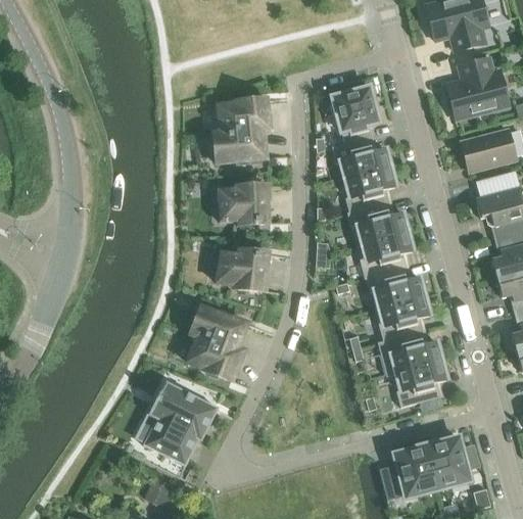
[(441,0),(425,4),(434,40),(450,36),(455,51),(485,43),(481,28),(488,27),(481,0),(441,0)]
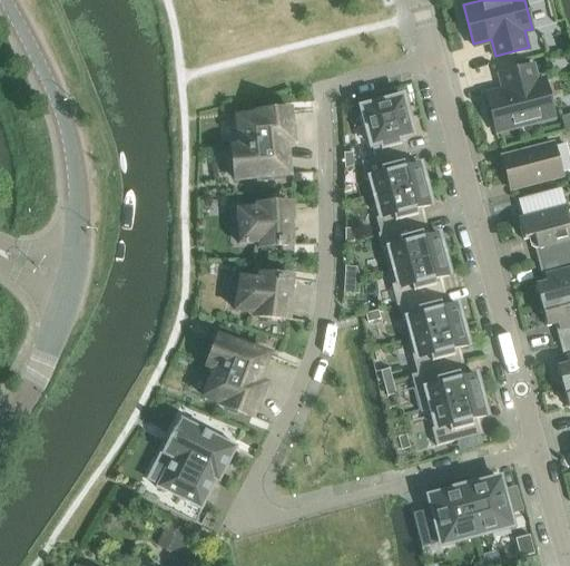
[(503,87),(487,91),(497,130),(554,115),(544,76),(537,78),(533,61),(499,70),(503,87)]
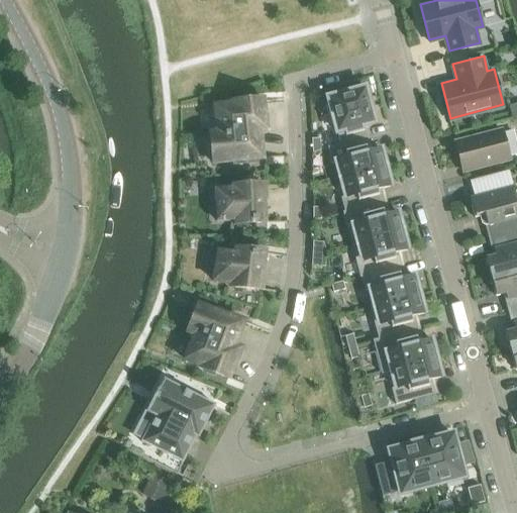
[(365,86),(328,95),(340,141),(328,144),(328,146),(368,136),(365,123),(375,120),(365,86)]
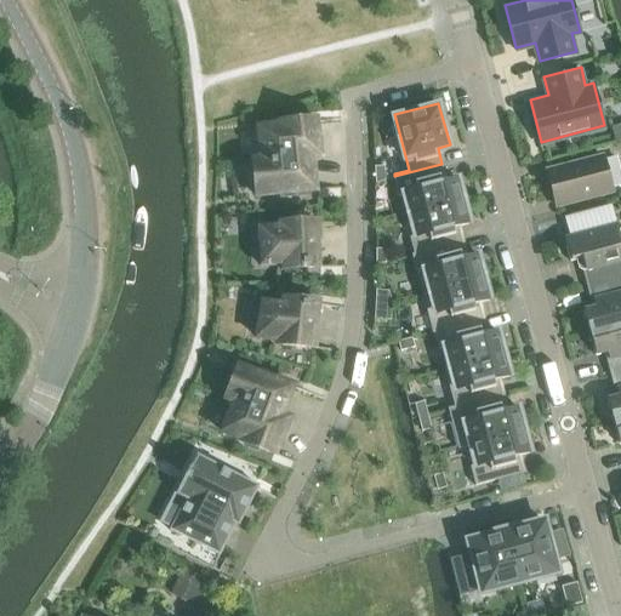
[(312,155),(320,155),(317,117),(279,120),(280,123),(258,124),(261,155),(261,158),(312,153),(312,155)]
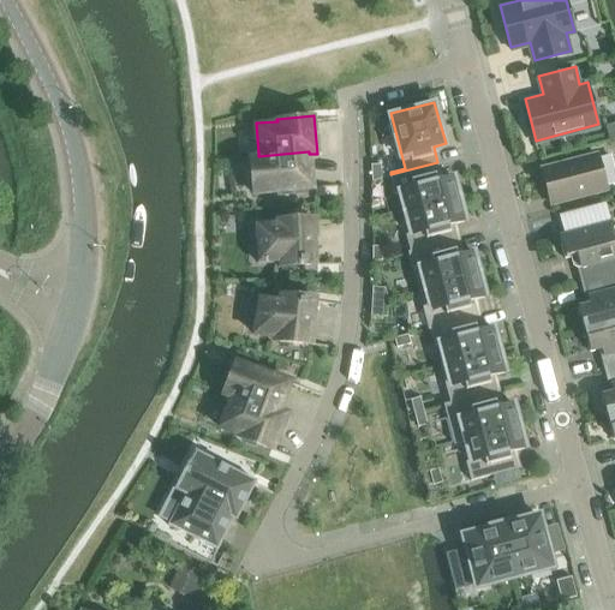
[(309,151),(258,156),(258,154),(250,155),(254,191),(312,186),(309,154),(309,151)]
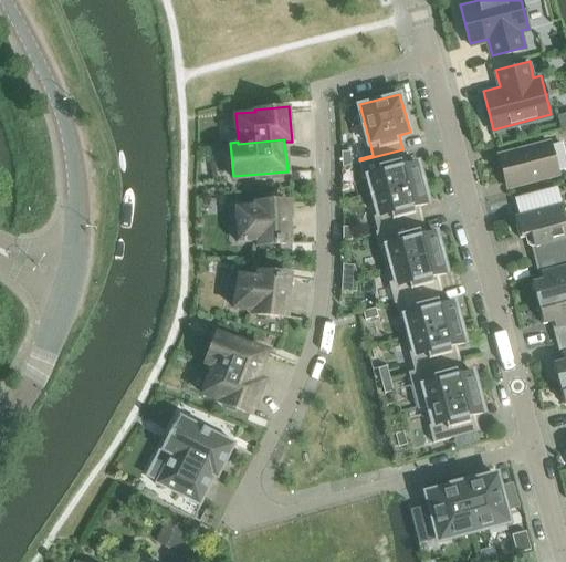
[(549,139),(499,153),(507,185),(558,172),(557,169),(565,166),(565,160),(561,139),(551,143),(549,139)]
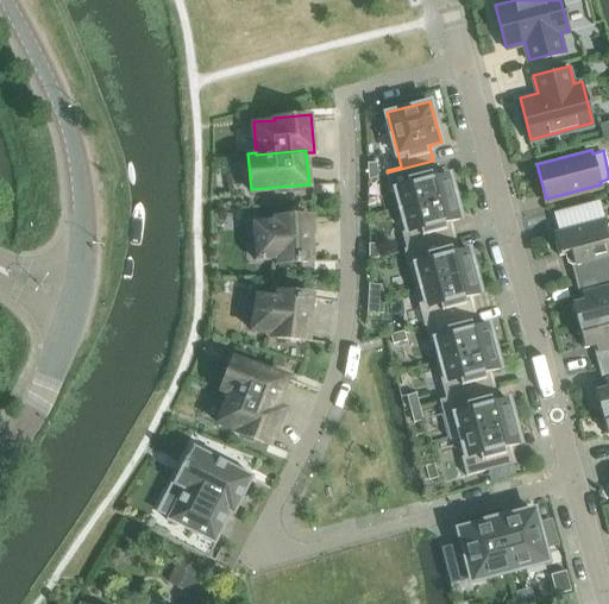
[(377,159),(368,161),(369,177),(378,174),(377,159)]
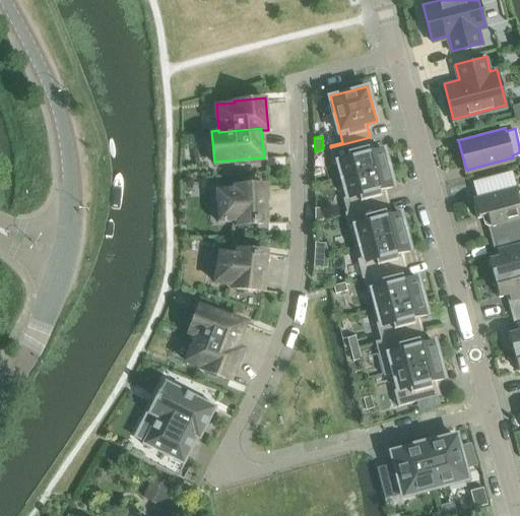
[(370,137),(330,147),(334,163),(338,160),(343,178),(388,166),(383,147),(374,150),(370,137)]
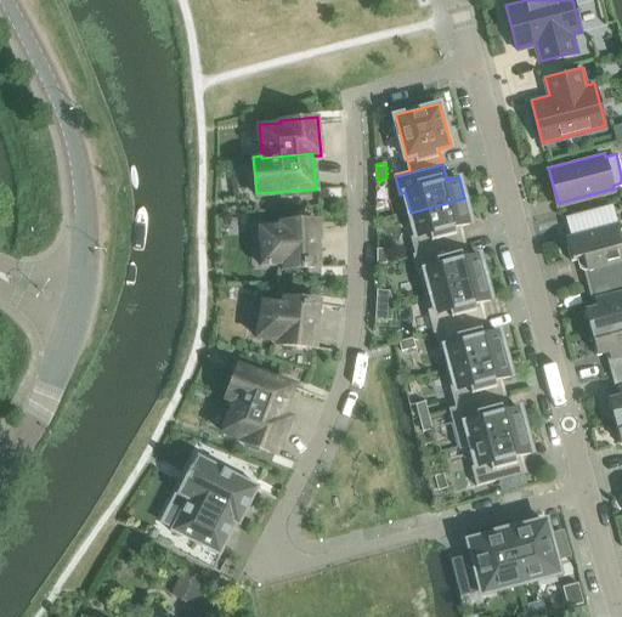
[(470,221),(464,198),(411,213),(416,233),(411,235),(416,252),(413,252),(413,253),(463,241),(458,225),(470,221)]
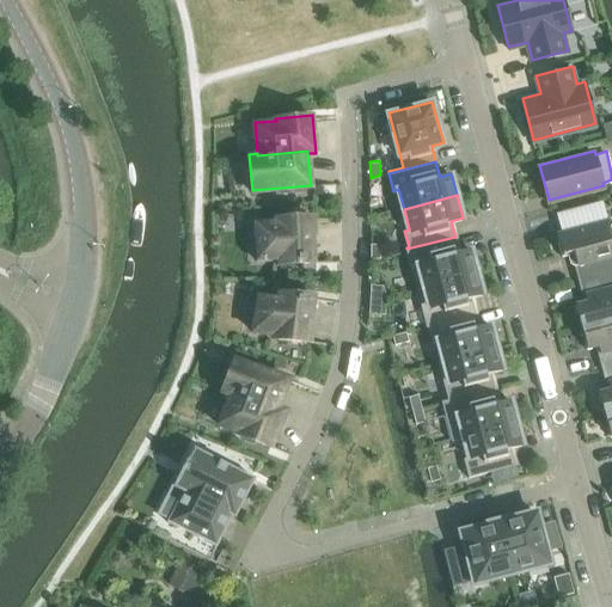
[(314,262),(312,216),(276,218),(276,221),(256,222),(257,258),(277,258),(277,262),(314,262)]
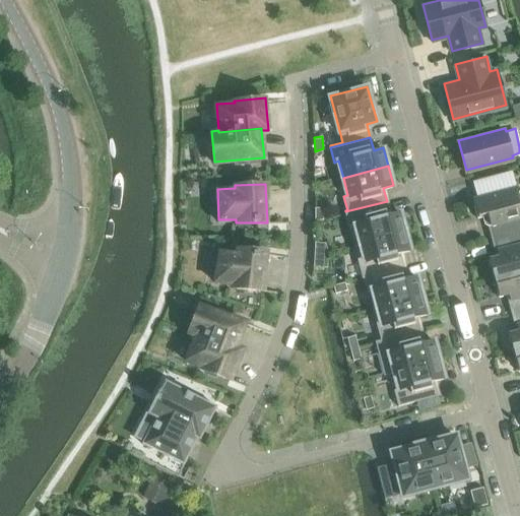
[(488,212),(494,237),(519,229),(519,198),(517,186),(473,197),(478,215),(488,212)]
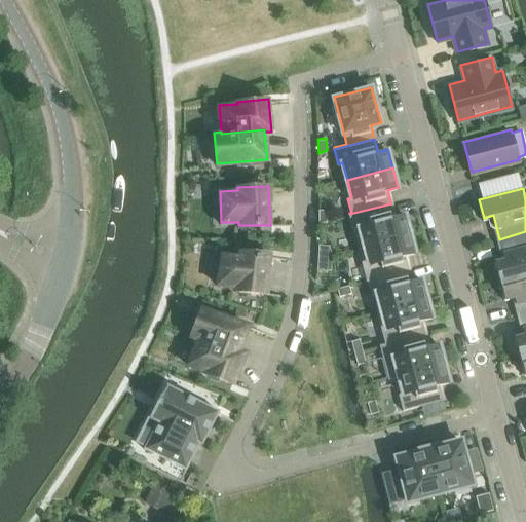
[(410,232),(405,214),(395,216),(391,203),(349,214),(358,247),(410,232)]
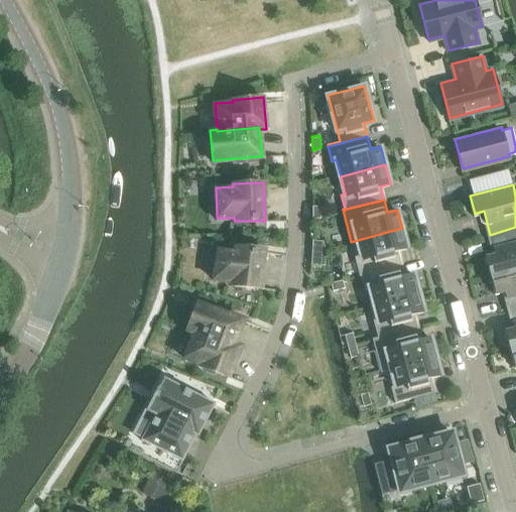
[(515,227),(490,235),(495,253),(486,256),(491,274),(515,267),(515,227)]
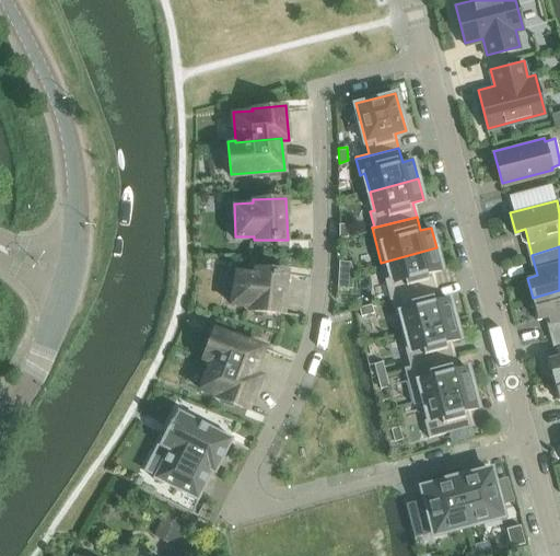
[(442,268),(436,247),(381,263),(391,297),(392,297),(434,285),(431,270),(442,268)]
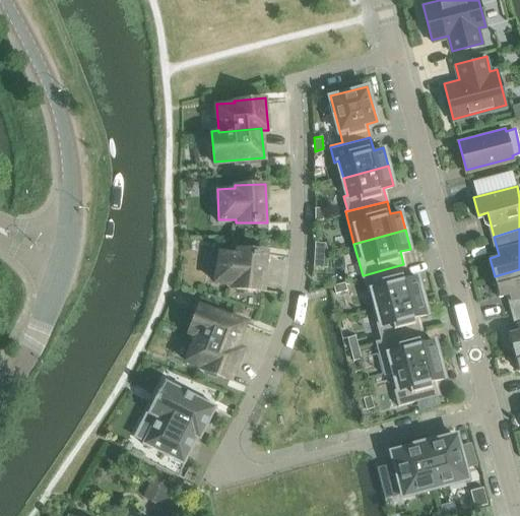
[(324,251),(325,241),(315,241),(314,254),(324,251)]
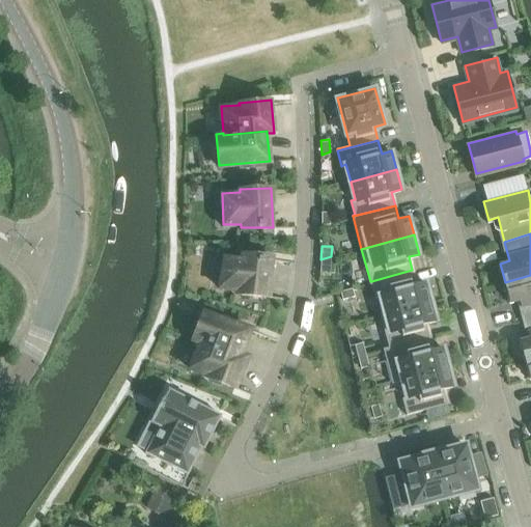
[(236,292),(268,296),(273,256),(241,253),(241,256),(223,254),(219,286),(236,288),(236,292)]
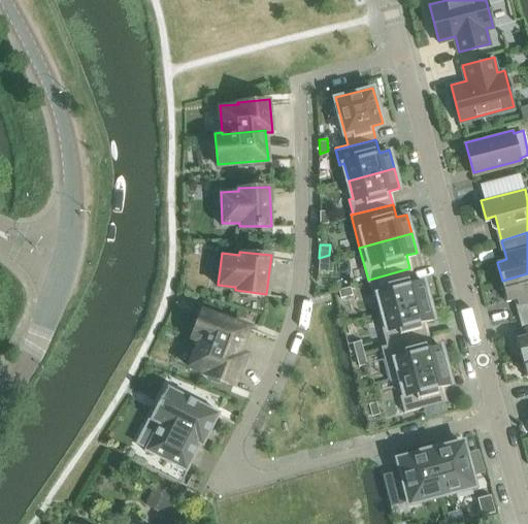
[(329,255),(319,258),(318,268),(329,269),(329,255)]
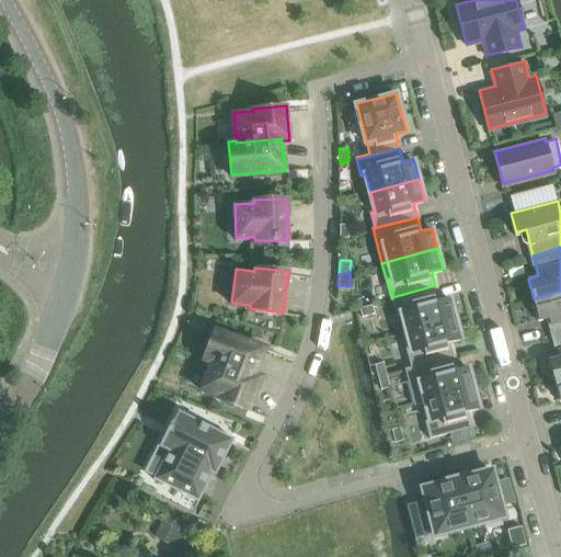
[(402,331),(456,317),(450,297),(439,299),(435,285),(392,297),(397,313),(401,311),(407,329),(401,330),(402,331)]
